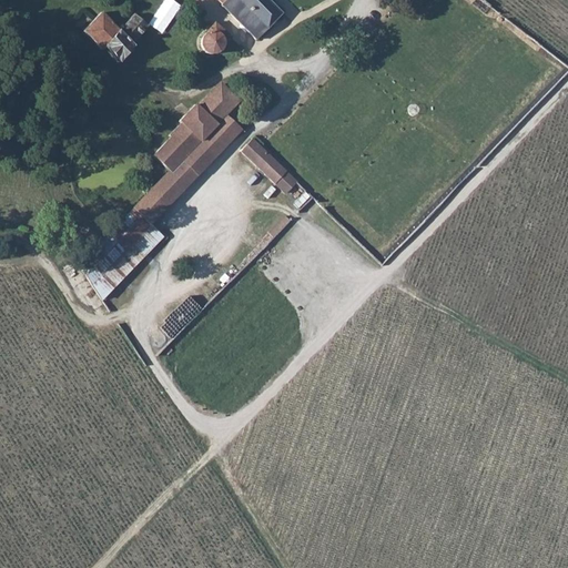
[(164,33),(182,6),(173,0),(165,0),(150,24),(164,33)]
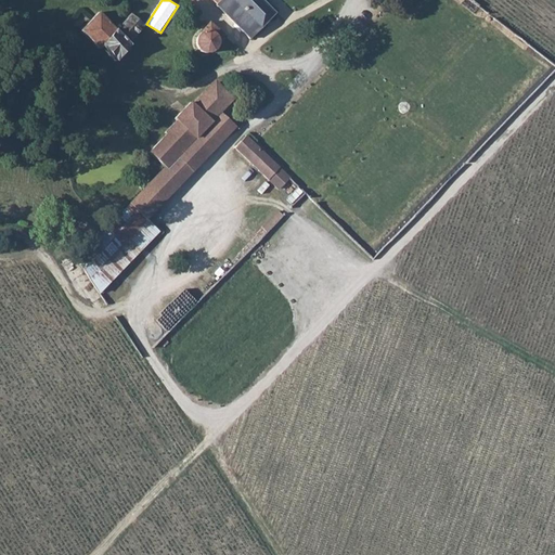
[(250,40),(258,33),(275,15),(260,0),(216,0),(214,2),(250,40)]
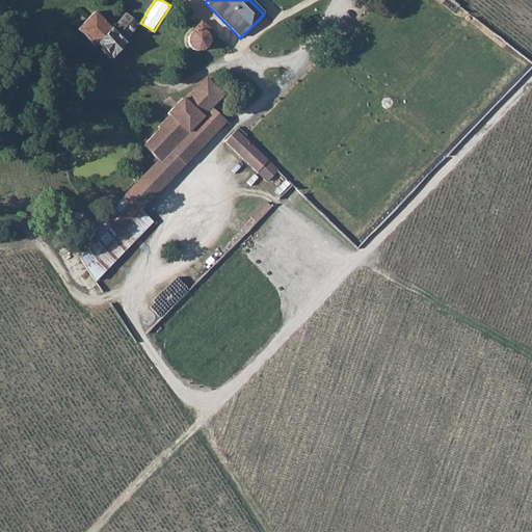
[(443,0),(442,3),(453,14),(460,5),(452,0),(443,0)]
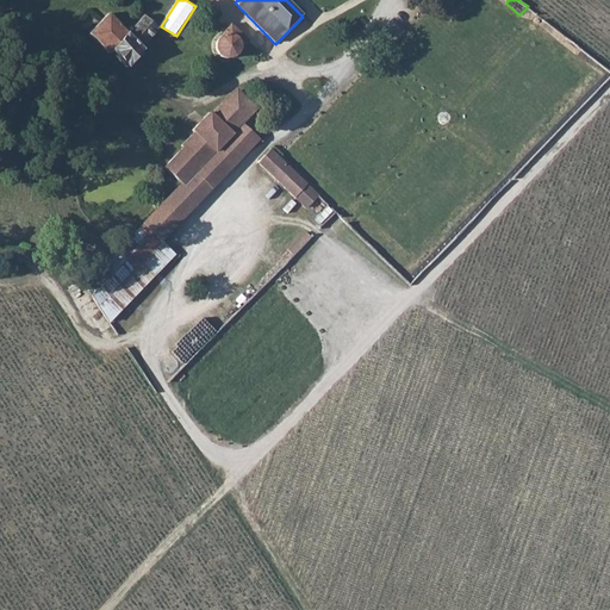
[(148,50),(142,44),(157,32),(160,29),(147,13),(128,30),(112,11),(104,17),(91,31),(112,51),(114,49),(128,63),(131,60),(136,63),(148,50)]
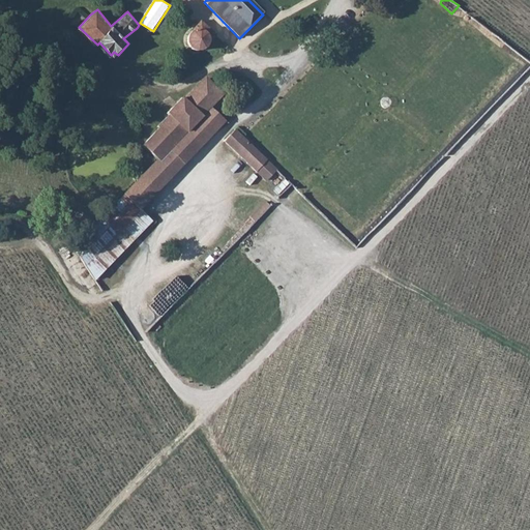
[(211,47),(219,38),(200,22),(184,38),(197,53),(209,43),(211,47)]
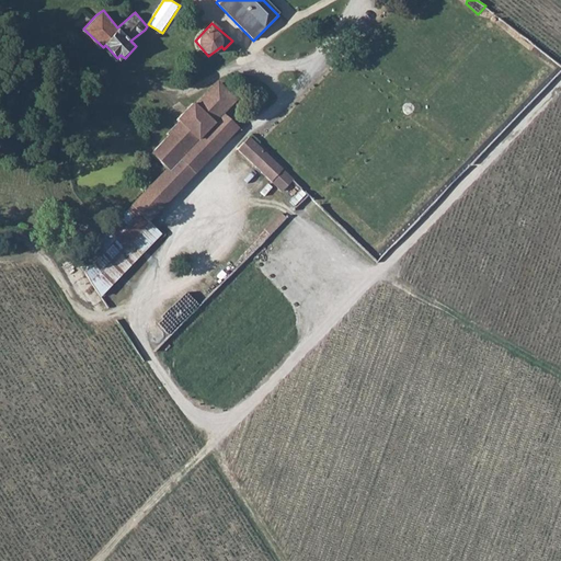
[(181,158),(210,128),(225,114),(237,100),(219,82),(210,93),(208,91),(195,104),(194,103),(165,135),(168,137),(160,146),(151,155),(168,172),(181,158)]
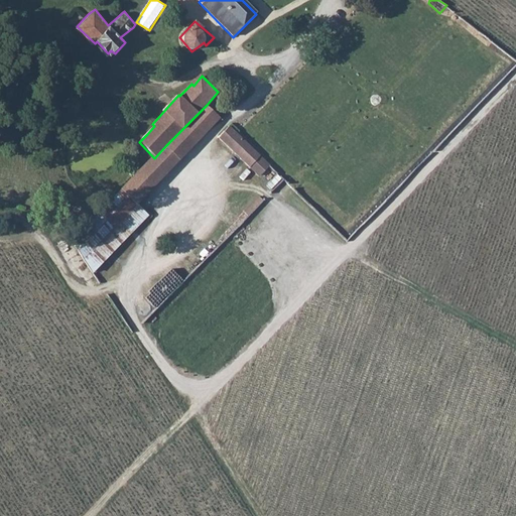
[(259,172),(264,178),(274,169),(236,133),(229,126),(219,137),(248,167),(256,162),(262,168),(259,172)]
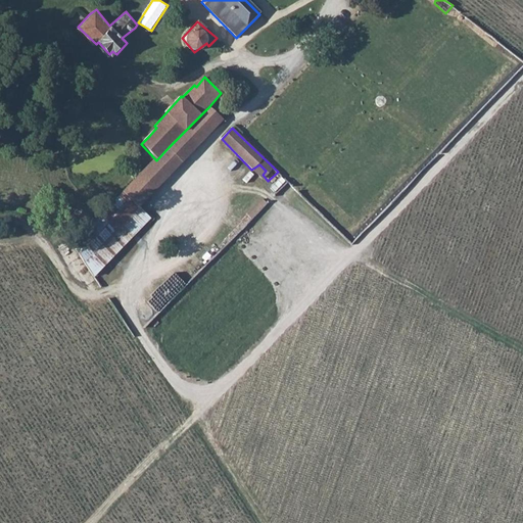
[(138,205),(183,161),(169,147),(156,160),(125,192),(138,205)]
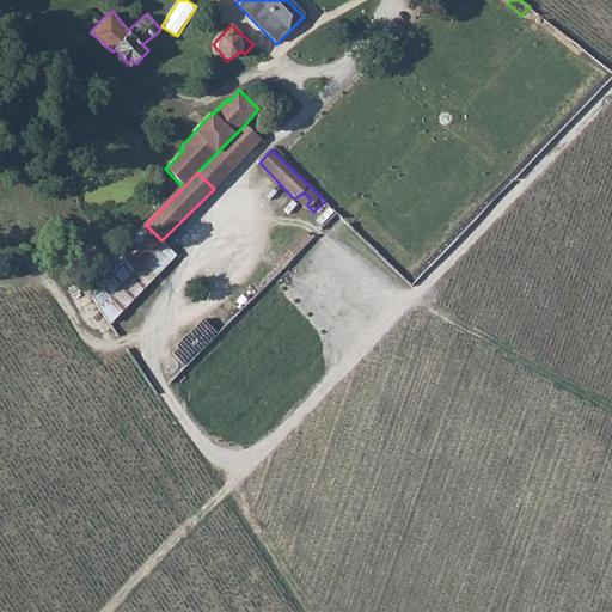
[(307,232),(289,250),(295,256),(313,237),(307,232)]
